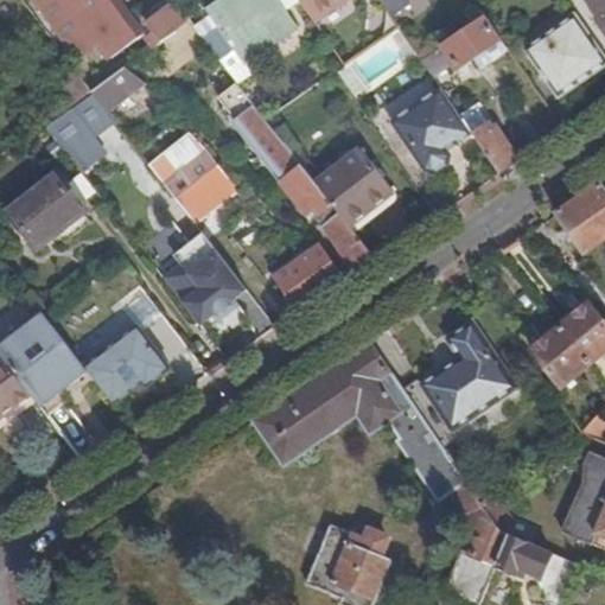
[(107,52),(110,57),(144,32),(119,0),(32,0),(76,59),(93,48),(100,57),(107,52)]
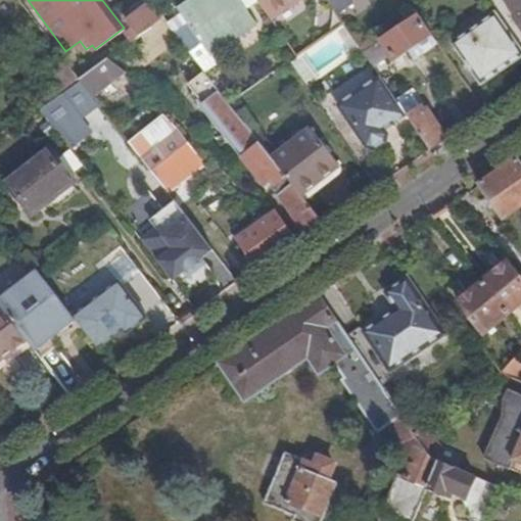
[(126,35),(131,42),(140,35),(163,18),(149,0),(140,0),(131,7),(127,19),(134,29),(126,35)]
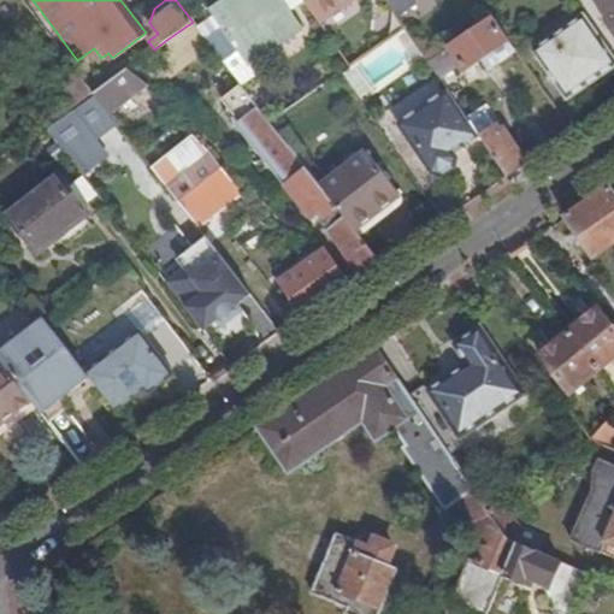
[(213,12),(248,63),(302,27),(283,0),(234,0),(231,3),(230,0),(213,12)]
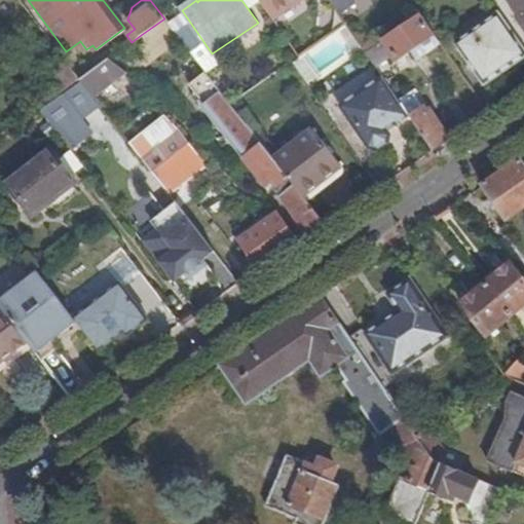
[(259,0),(270,16),(295,0),(259,0)]
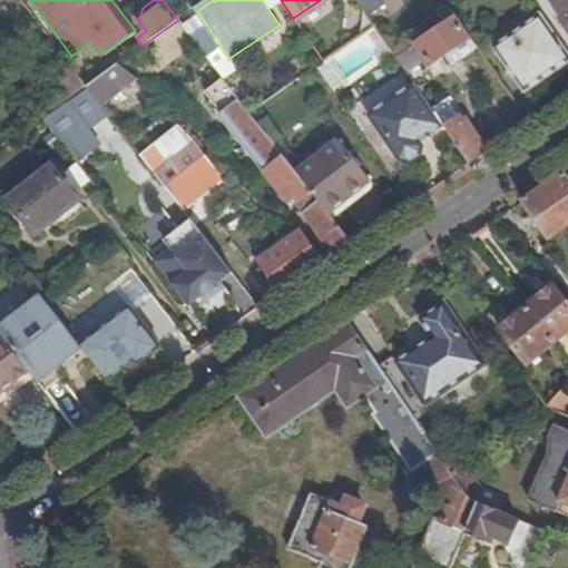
[(552,0),(566,19),(564,21),(567,27),(567,0),(552,0)]
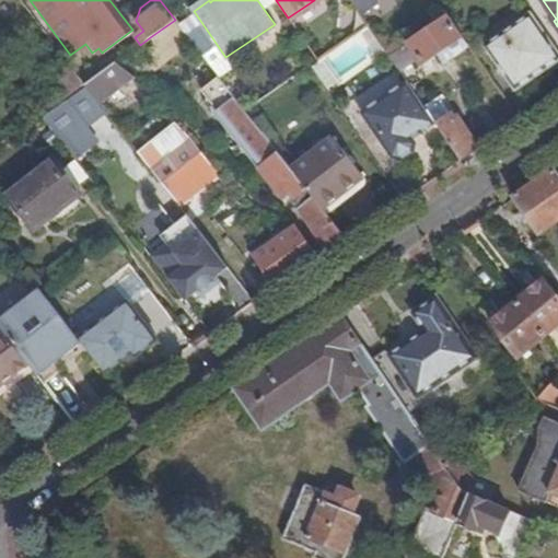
[(304,42),(316,59),(368,25),(364,20),(356,7),(304,42)]
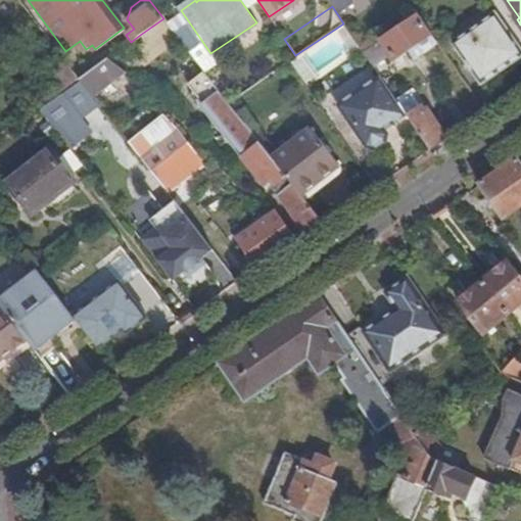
[(482,83),(520,55),(520,46),(496,10),(453,41),(482,83)]
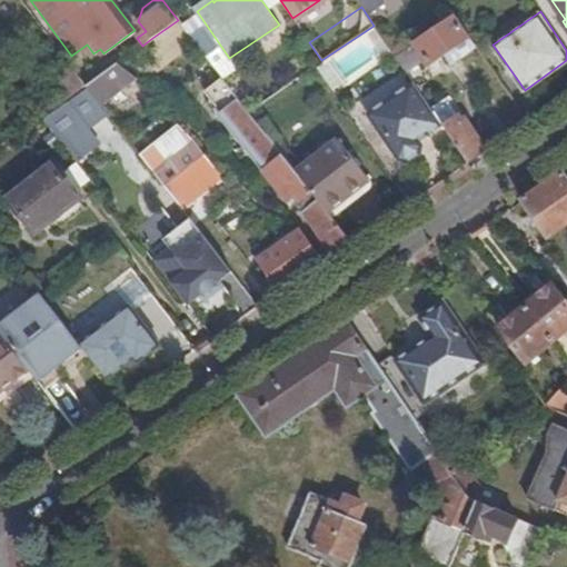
[(455,15),(396,57),(400,65),(420,51),(429,65),(447,52),(470,38),(455,15)]
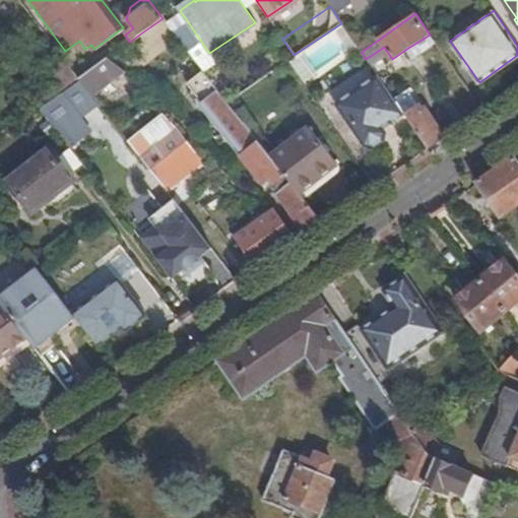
[(338,18),(341,23),(347,19),(344,14),(338,18)]
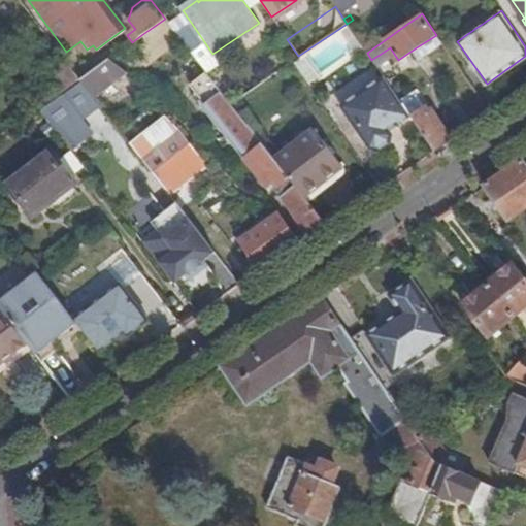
[(165,19),(141,35),(158,54),(178,36),(165,19)]
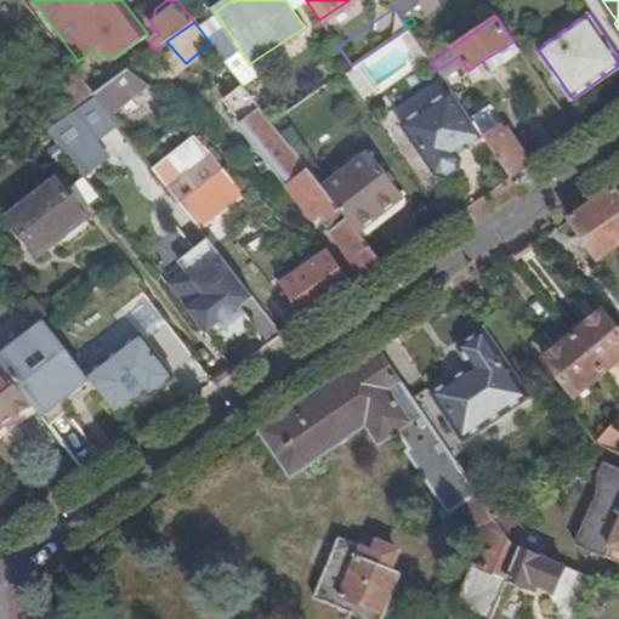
[(495,67),(520,51),(514,41),(488,57),(495,67)]
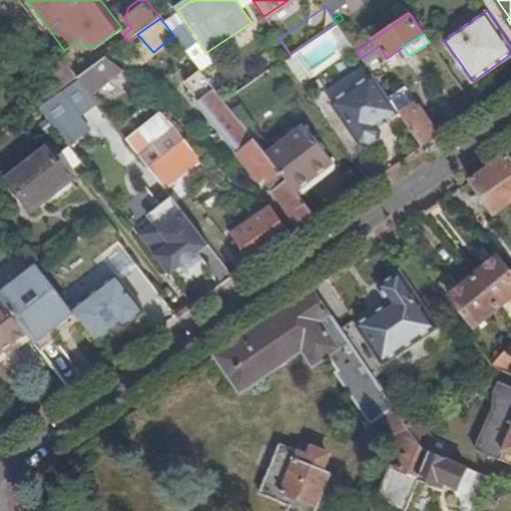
[(76,76),(85,88),(89,93),(121,69),(105,57),(76,76)]
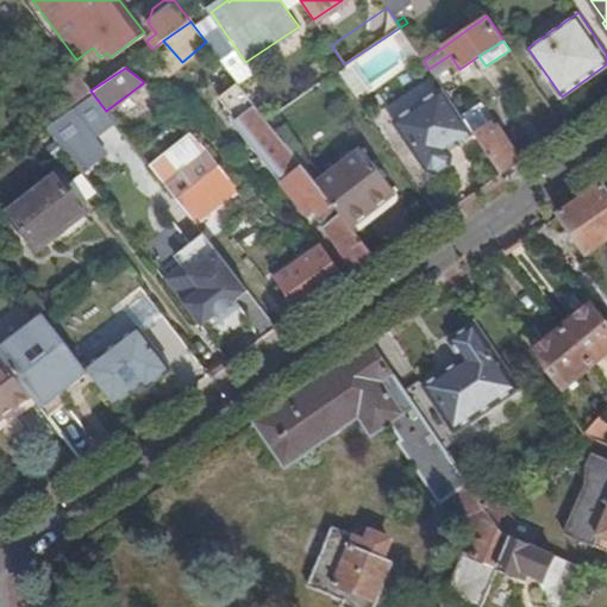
[(233,121),(281,182),(304,166),(267,119),(237,82),(218,97),(236,119),(233,121)]
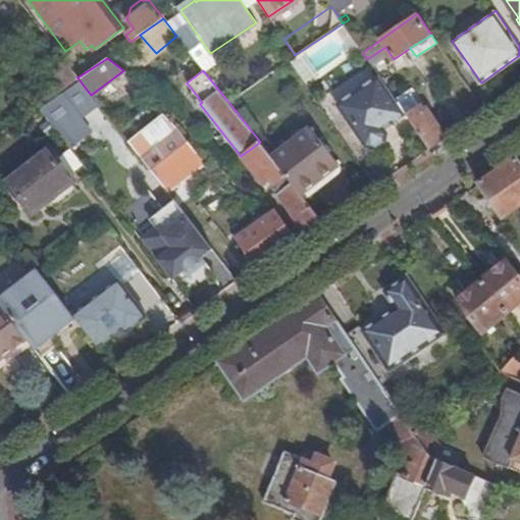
[(393,123),(406,114),(398,102),(379,76),(336,104),(365,147),(372,149),(385,140),(386,133),(384,128),(381,124),(390,119),(393,123)]
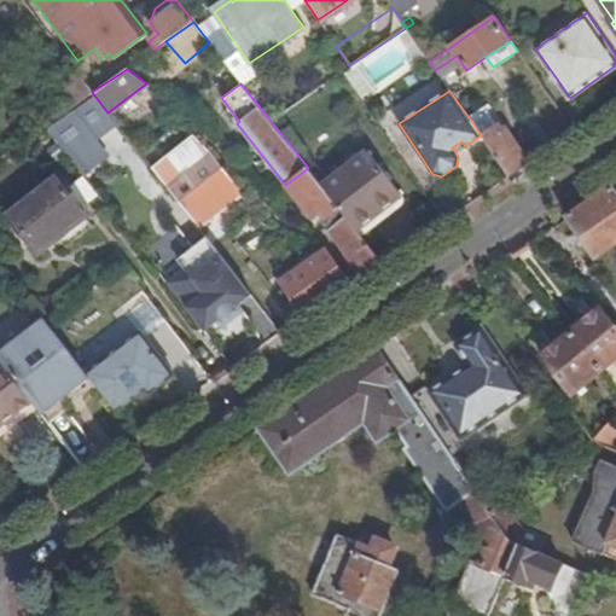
[(44,127),(68,158),(93,140),(80,122),(103,106),(92,92),(62,112),(44,127)]
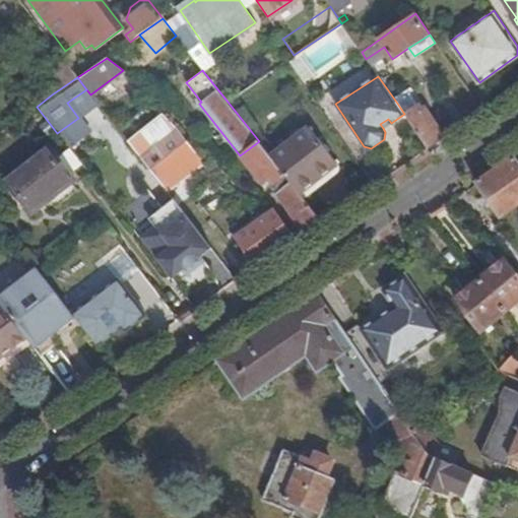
[(404,114),(428,148),(444,137),(427,112),(422,111),(409,93),(396,102),(404,114)]
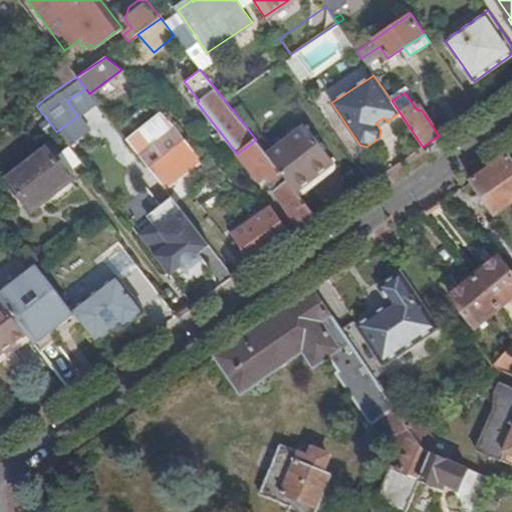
[(125,140),(157,180),(194,153),(171,123),(160,114),(125,140)]
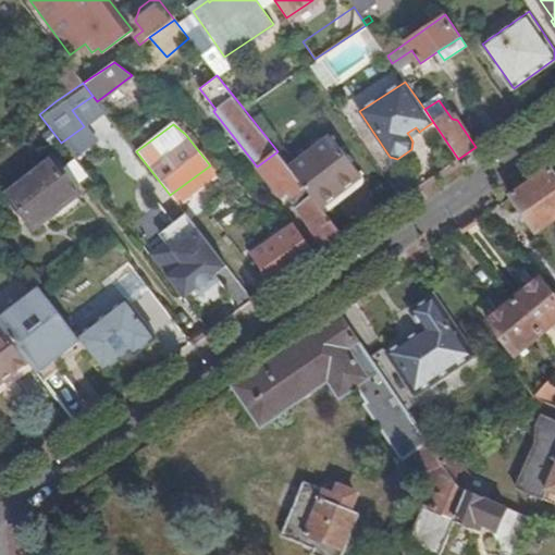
[(410,137),(419,132),(416,127),(407,133),(410,137)]
